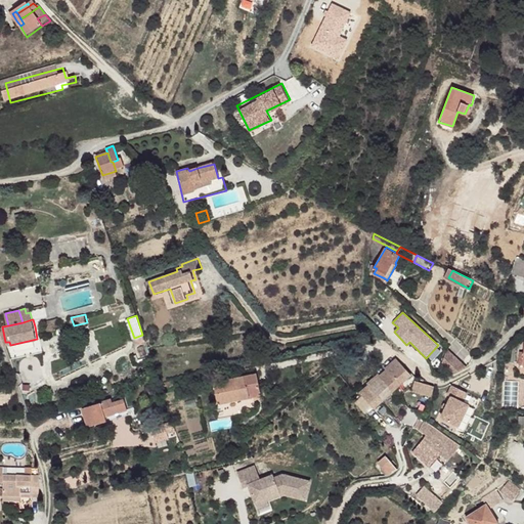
[(55,320),(49,322),(51,330),(57,329),(56,326),(60,324),(59,321),(55,321),(55,320)]
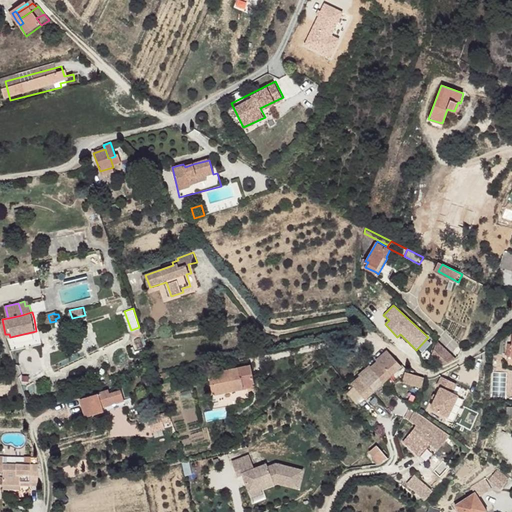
[(459,355),(437,340),(436,356),(444,363),(459,355)]
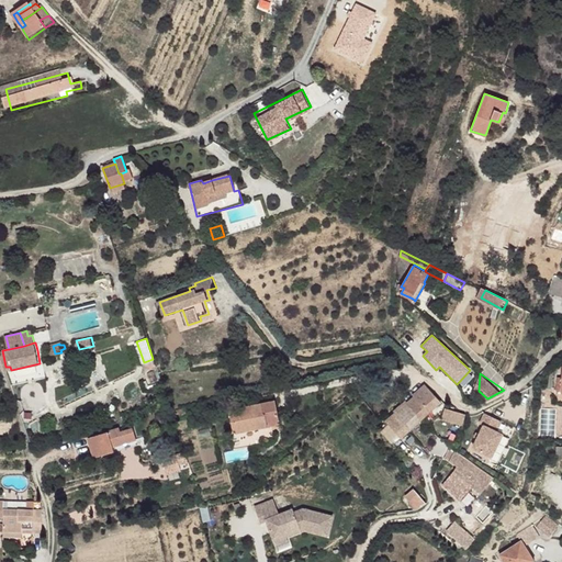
[(372,380),(369,377),(363,381),(377,396),(386,388),(379,375),(372,380)]
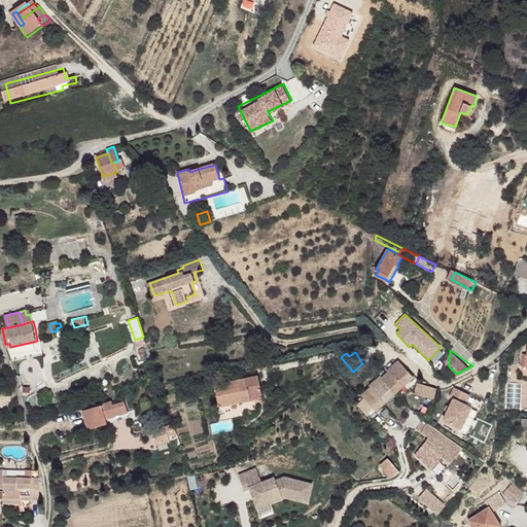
[(338,354),(332,356),(338,363),(342,361),(338,354)]
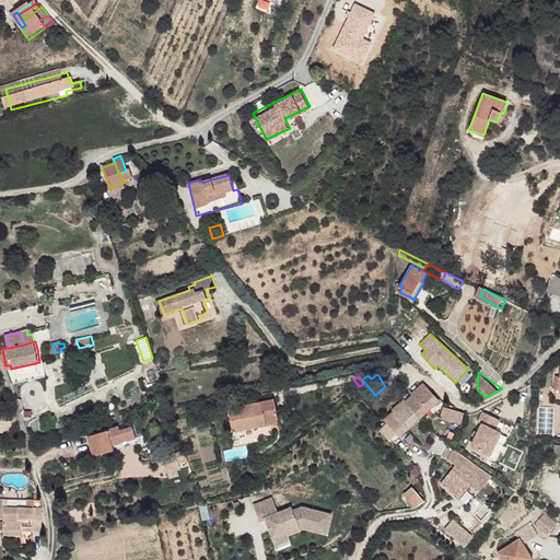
[(411,396),(406,400),(421,417),(440,400),(423,382),(410,394),(411,396)]
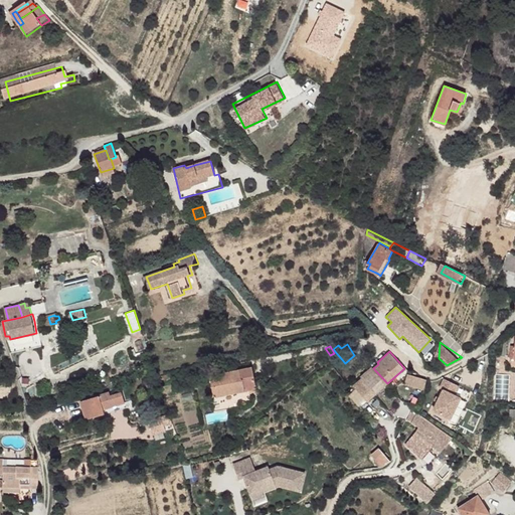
[(253,366),(240,368),(241,378),(244,377),(246,385),(256,383),(253,366)]
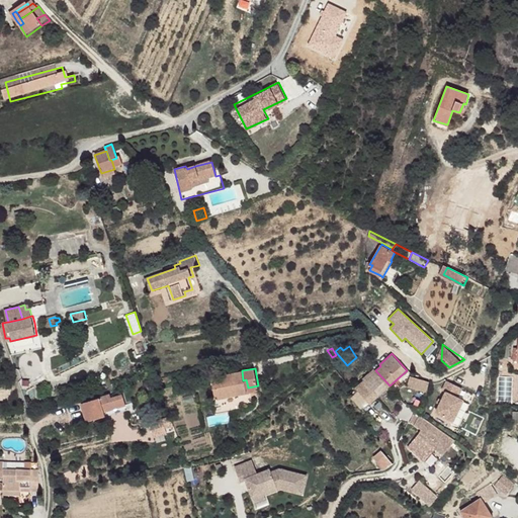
[(375,370),(373,368),(363,378),(364,379),(378,395),(390,385),(375,370)]
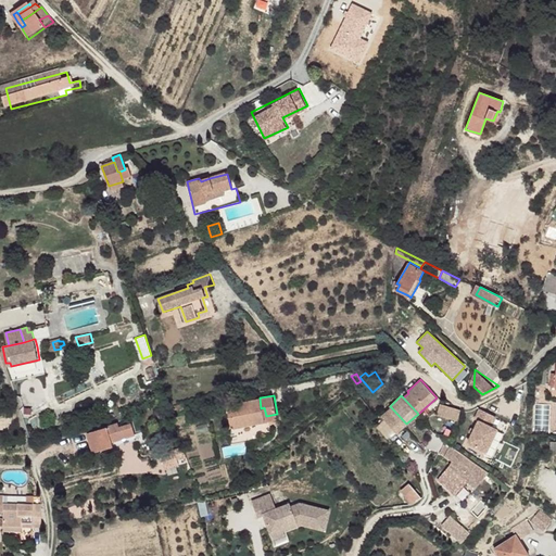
[(260,397),(227,404),(230,417),(234,417),(235,428),(266,421),(266,416),(264,407),(261,408),(260,397)]
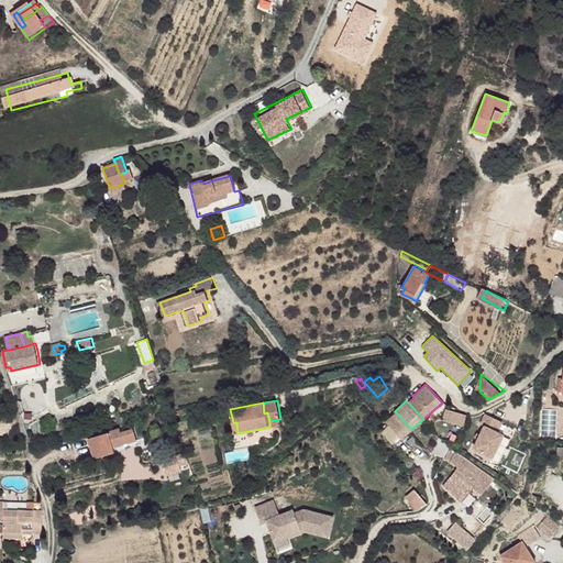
[(467,415),(446,409),(445,417),(465,422),(467,415)]
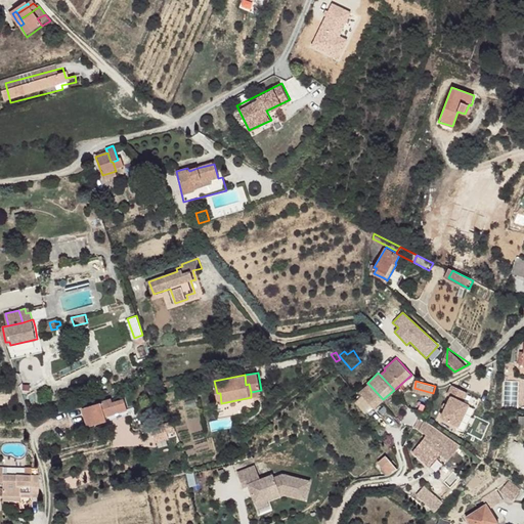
[(383,399),(368,384),(360,391),(375,406),(383,399)]
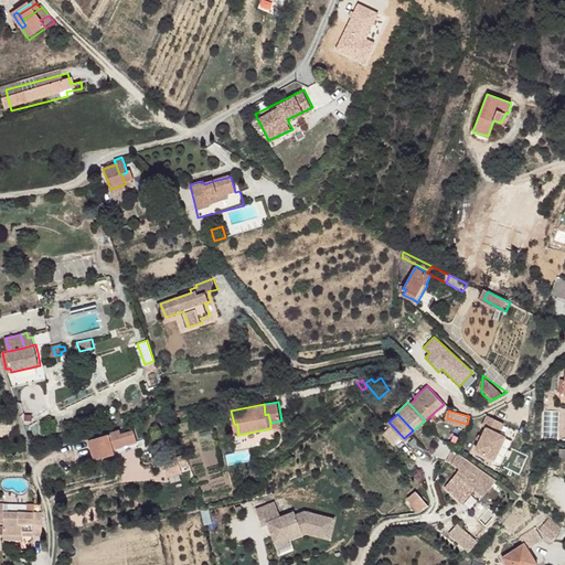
[(494,415),(489,425),(492,427),(480,448),(497,459),(510,438),(503,434),(510,424),(494,415)]
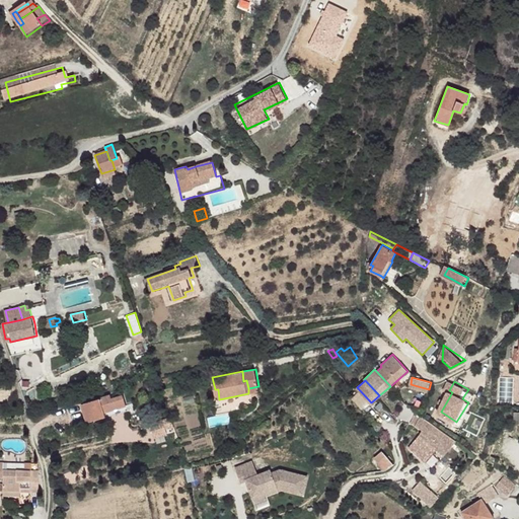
[(109,396),(80,405),(86,425),(105,418),(103,414),(125,406),(122,397),(110,400),(109,396)]
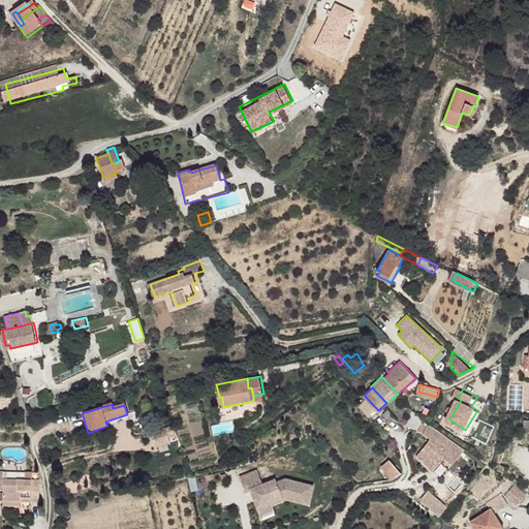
[(105,422),(107,426),(129,418),(127,414),(105,422)]
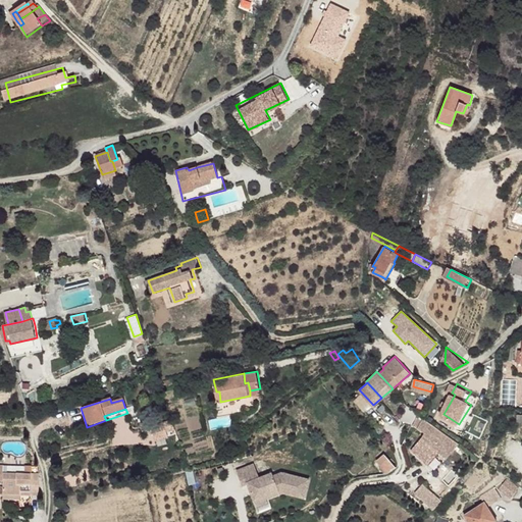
[(151,426),(154,435),(174,428),(171,418),(151,426)]
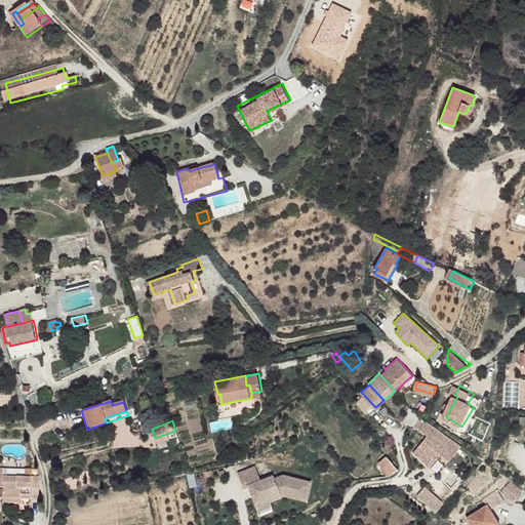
[(462,447),(428,420),(419,431),(428,436),(423,440),(435,448),(441,454),(450,460),(462,447)]
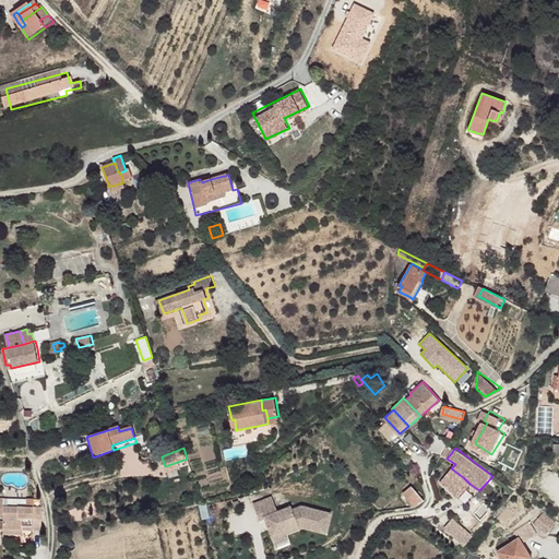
[(463,477),(451,468),(441,483),(452,491),(463,477)]
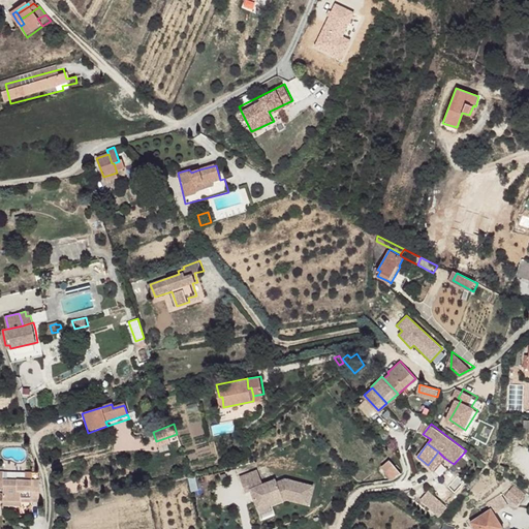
[(444,458),(438,452),(428,465),(434,470),(444,458)]
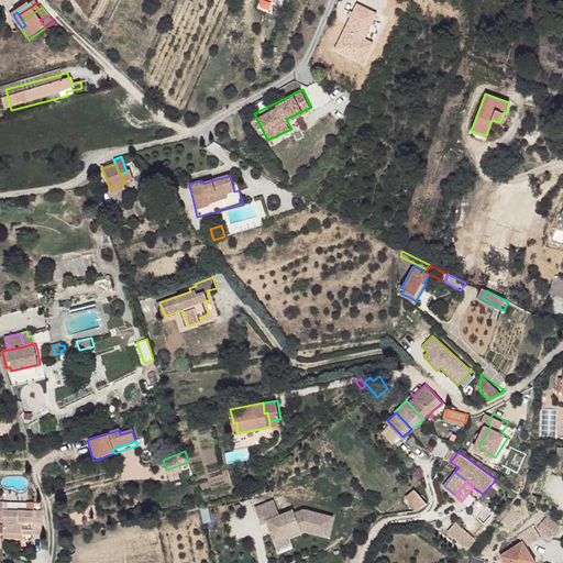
[(435,486),(427,482),(423,487),(432,493),(435,486)]
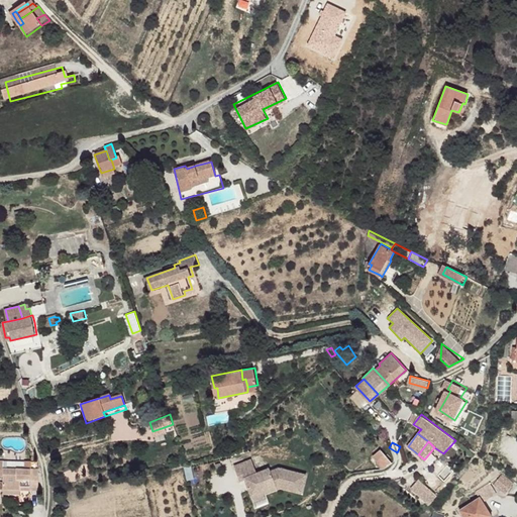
[(391,462),(380,448),(373,455),(383,469),(391,462)]
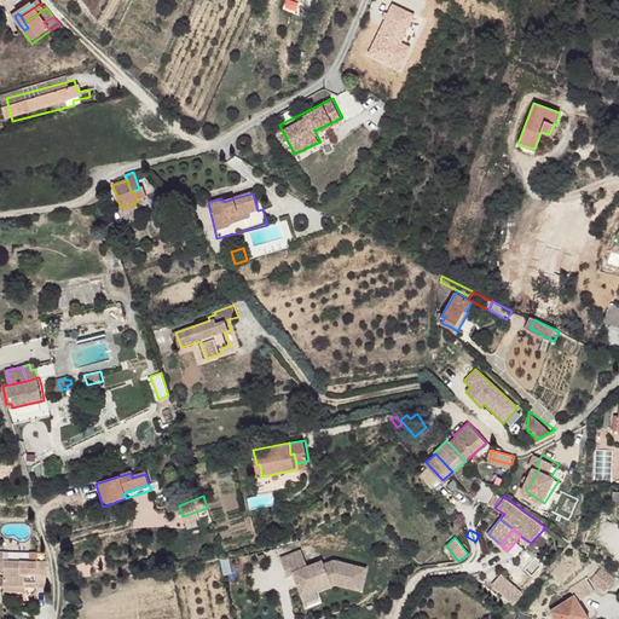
[(300,550),(281,557),(287,574),(294,572),(301,593),(330,580),(331,584),(336,583),(360,589),(365,567),(334,560),(323,563),(322,560),(307,566),(300,550)]
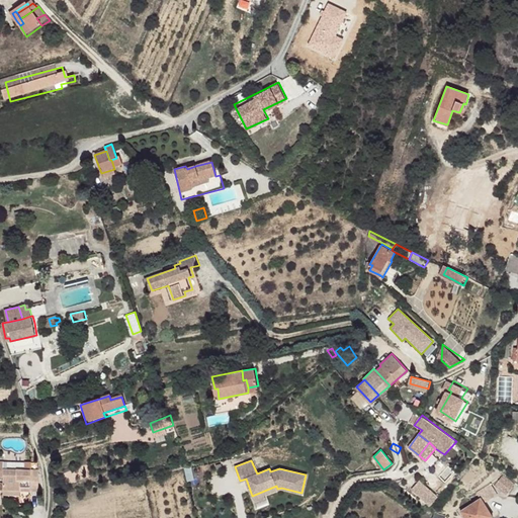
[(37,463),(0,461),(0,478),(2,479),(2,496),(20,497),(20,491),(37,492),(37,463)]
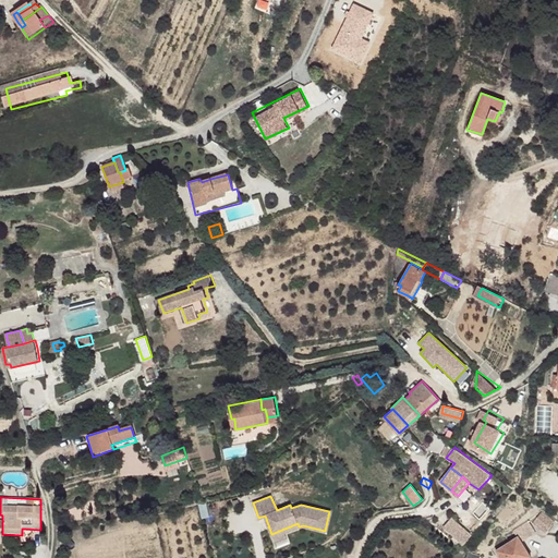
[(549,518),(536,508),(531,517),(534,519),(531,523),(541,530),(549,518)]
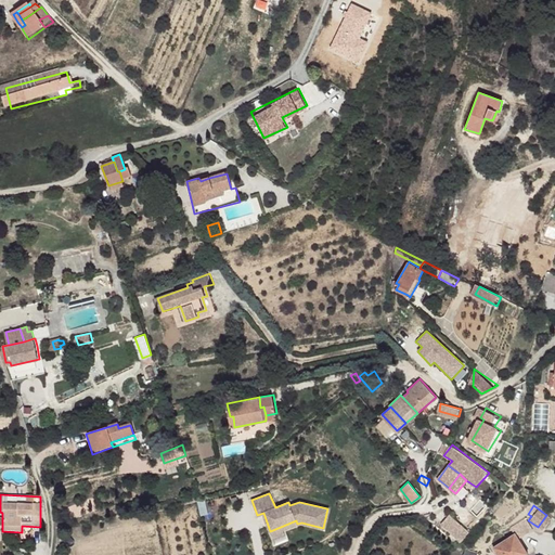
[(515,532),(493,547),(498,554),(516,554),(526,549),(518,538),(533,527),(528,520),(525,515),(510,526),(515,532)]
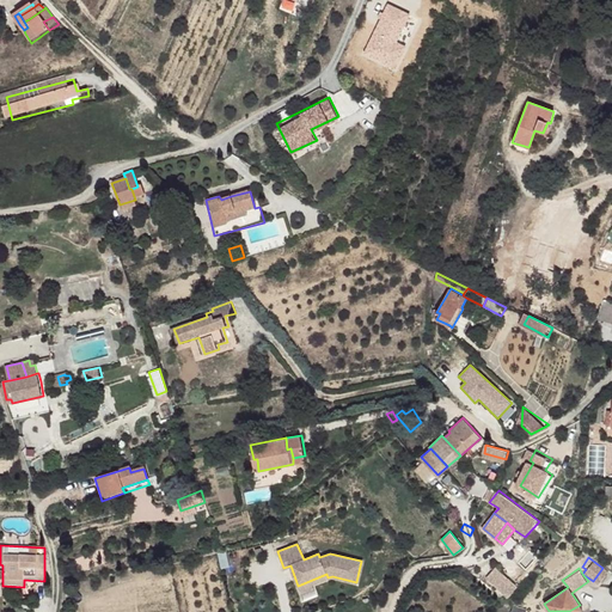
[(326,574),(298,586),(300,592),(314,587),(313,583),(328,577),(326,574)]
